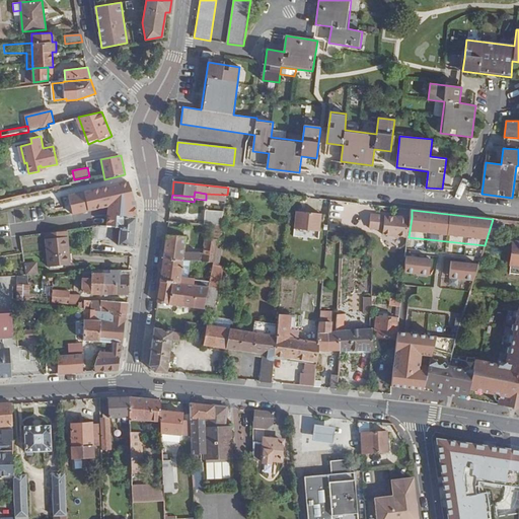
[(222,217),(223,212),(206,211),(204,224),(215,225),(216,225),(221,225),(222,217)]
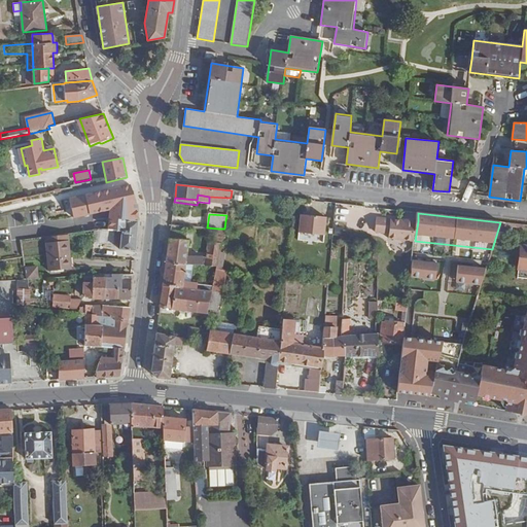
[(301,214),(299,232),(323,235),(326,217),(301,214)]
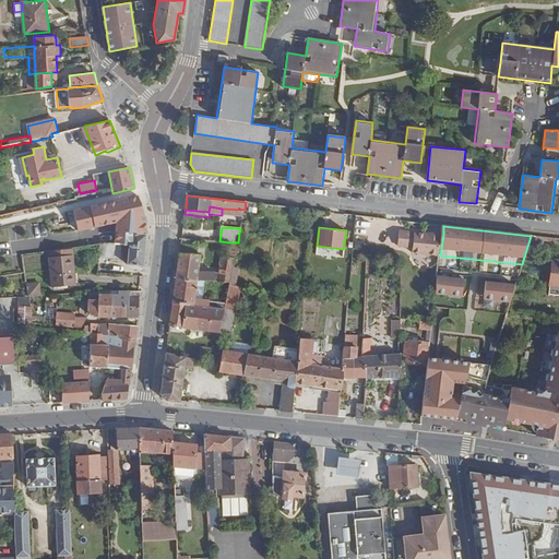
[(440,256),(443,235),(433,233),(432,236),(429,235),(402,232),(400,247),(415,249),(414,254),(440,259),(440,256)]
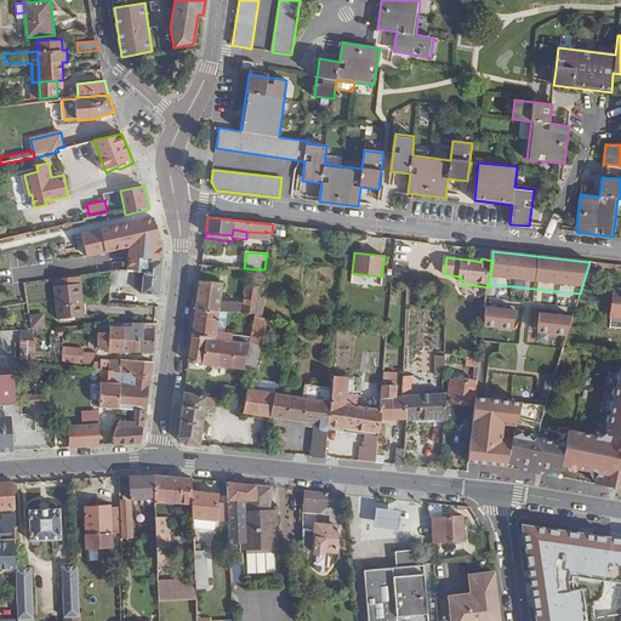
[(161,283),(163,260),(140,258),(138,272),(144,272),(142,294),(159,295),(161,283)]
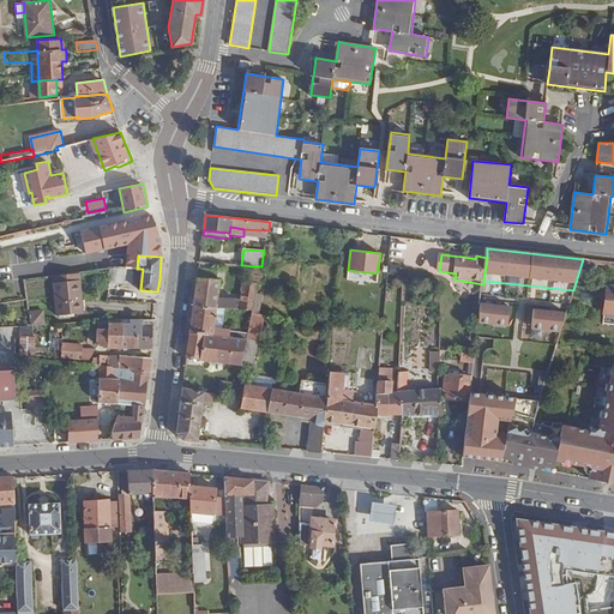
[(244,282),(240,309),(252,311),(253,311),(258,286),(262,266),(256,266),(254,266),(252,283),(244,282)]
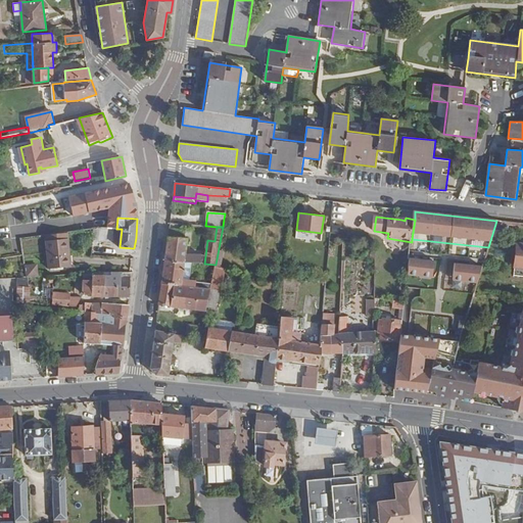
[(97,228),(94,228),(93,239),(113,241),(114,228),(97,228)]
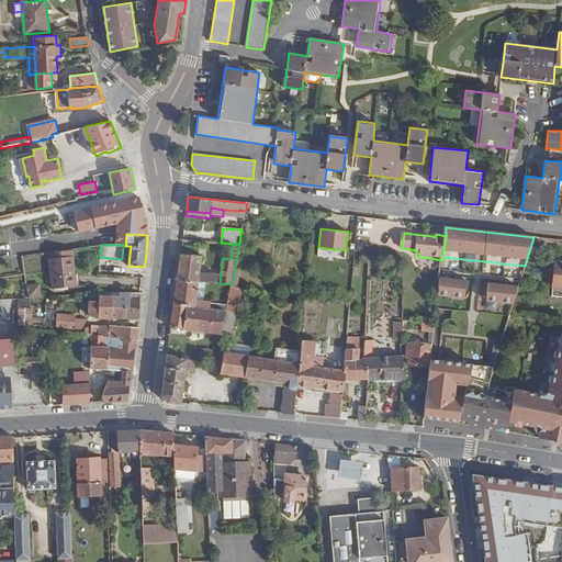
[(181,254),(177,280),(199,281),(215,283),(215,274),(202,273),(203,267),(205,267),(205,266),(210,266),(211,256),(200,255),(181,254)]
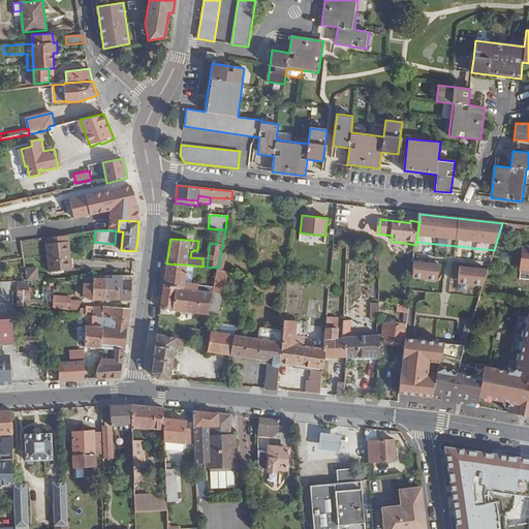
[(47,243),(47,244),(49,272),(72,269),(69,241),(68,242),(47,243)]
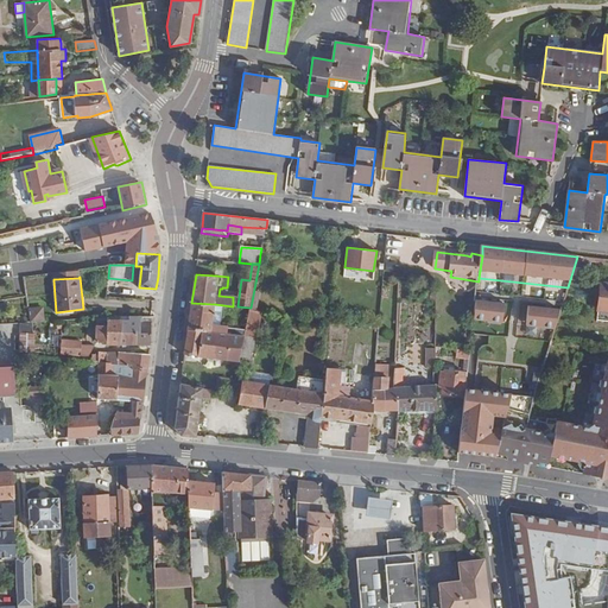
[(249,308),(244,337),(239,361),(251,362),(254,339),(251,337),(255,311),(258,311),(263,284),(255,283),(251,308),(249,308)]
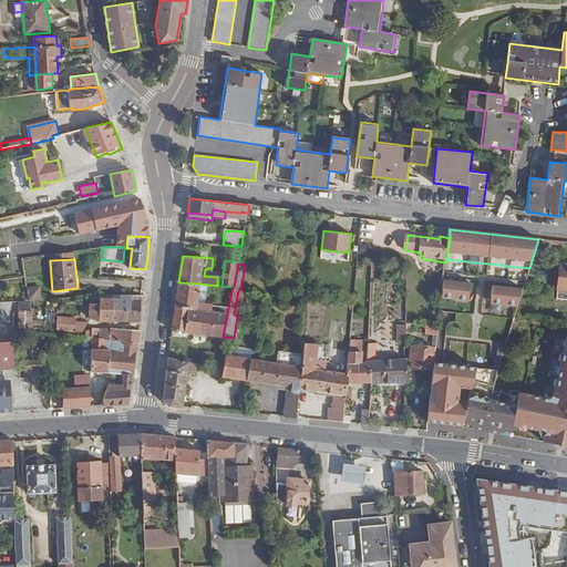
[(200,284),(178,282),(175,307),(210,312),(212,305),(198,303),(200,284)]
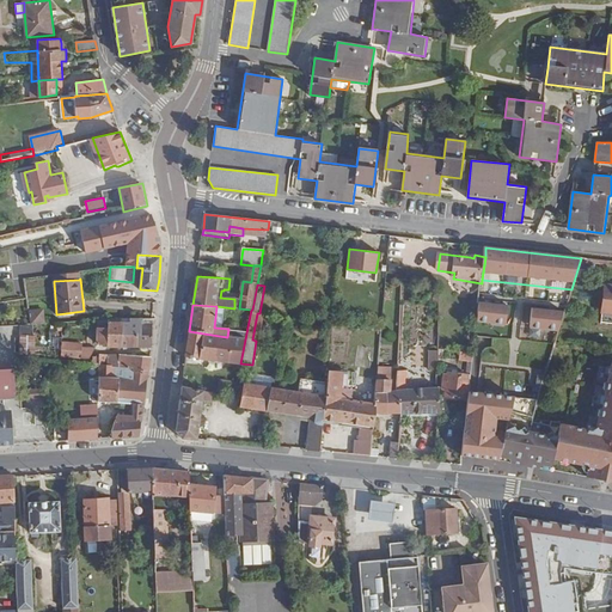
[(30,311),(31,324),(49,322),(48,308),(30,311)]
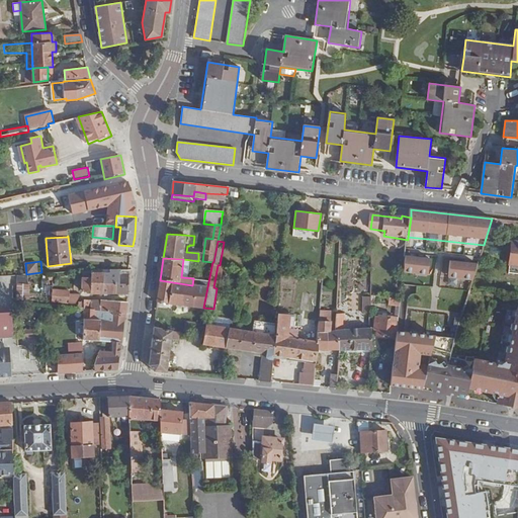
[(403,278),(428,280),(430,265),(405,262),(403,278)]
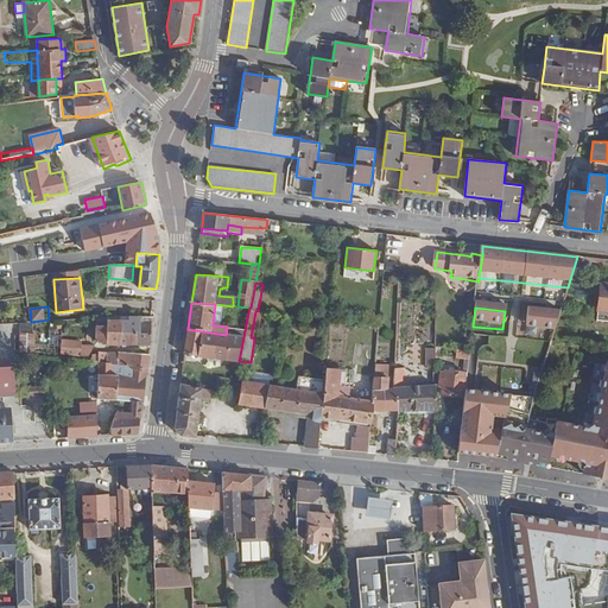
[(529,314),(526,333),(552,335),(558,317),(529,314)]
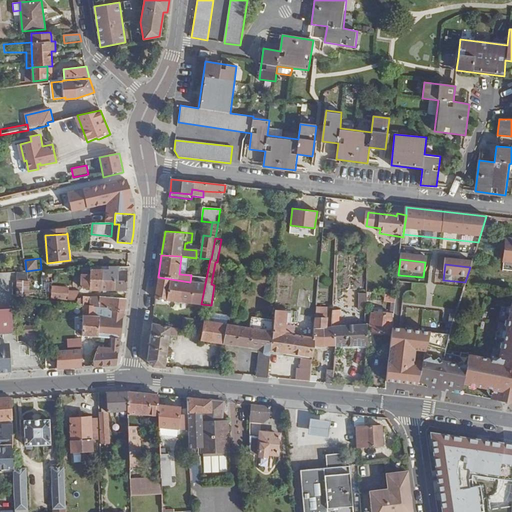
[(129,269),(129,266),(110,267),(110,270),(103,270),(102,290),(126,291),(126,272),(129,269)]
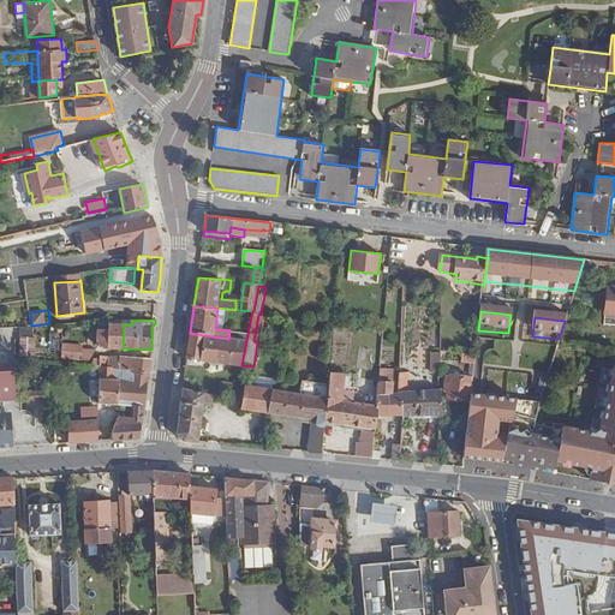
[(123,348),(124,324),(109,324),(109,330),(99,330),(97,346),(108,346),(108,350),(123,348)]
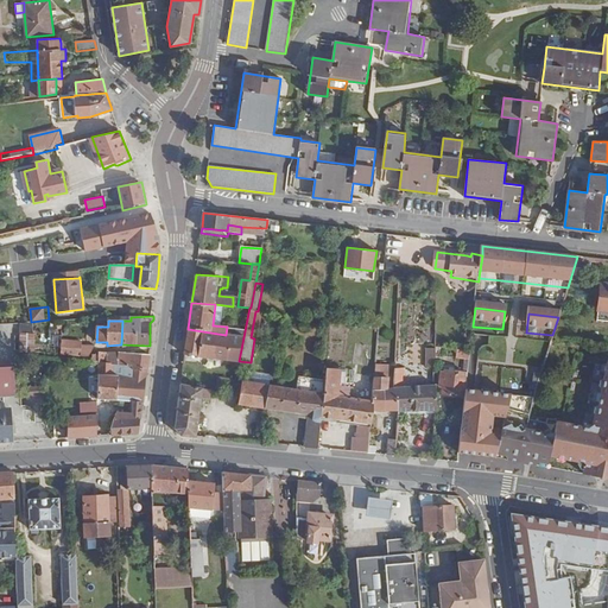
[(226,335),(188,329),(184,354),(239,361),(244,337),(226,335)]
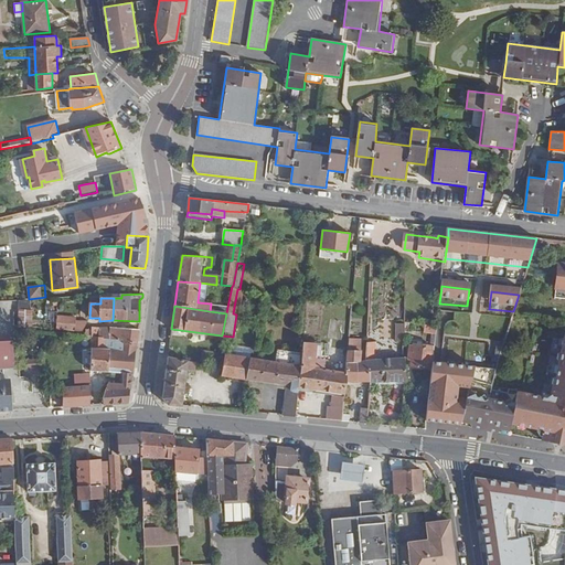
[(33,311),(19,310),(18,327),(32,328),(33,311)]
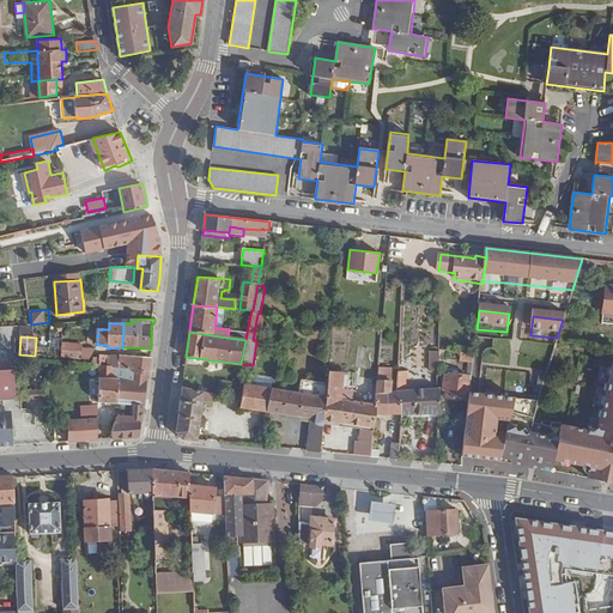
[(70,354),(68,358),(90,359),(96,349),(83,349),(83,344),(65,343),(64,354),(70,354)]
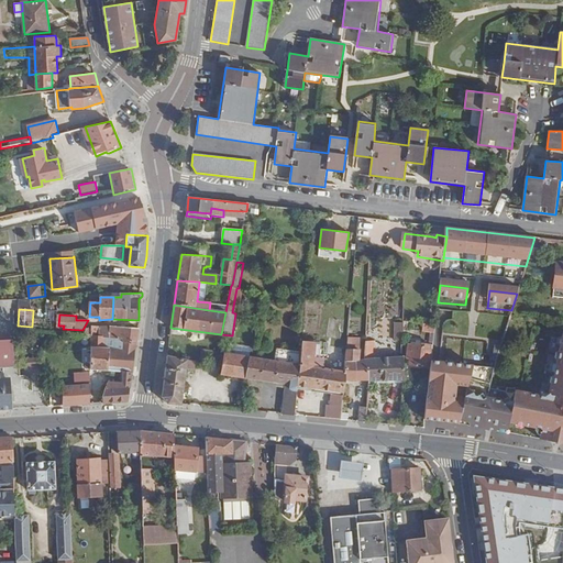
[(423,323),(409,321),(408,329),(422,330),(423,323)]
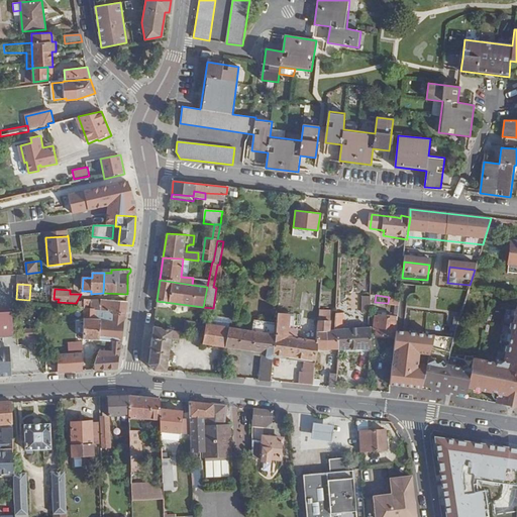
[(389,297),(388,303),(388,304),(399,306),(400,298),(389,297)]
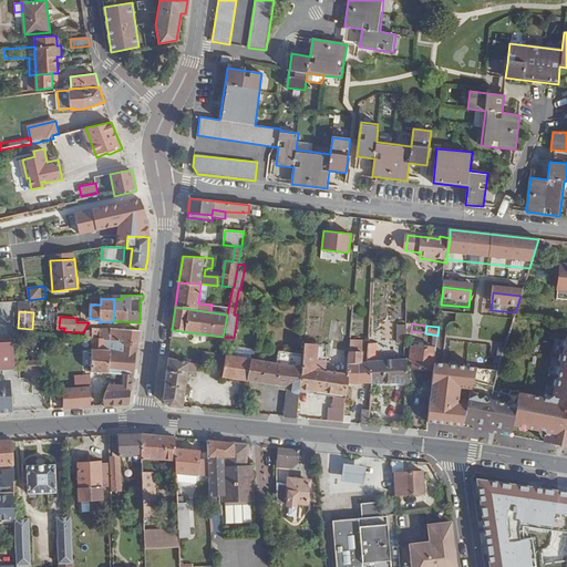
[(111,328),(101,329),(100,339),(105,340),(116,341),(123,341),(123,343),(136,346),(138,331),(111,328)]
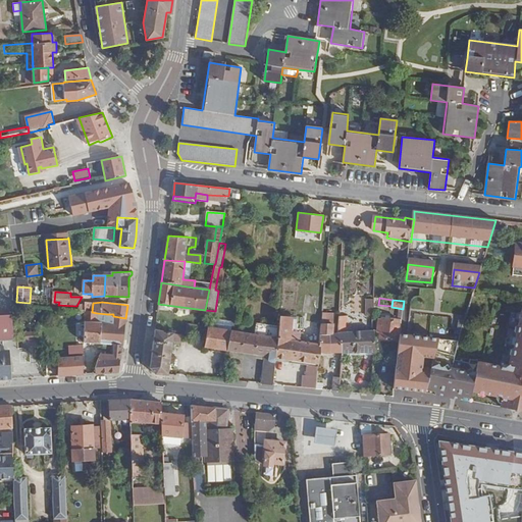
[(215,311),(205,310),(204,317),(214,318),(215,311)]
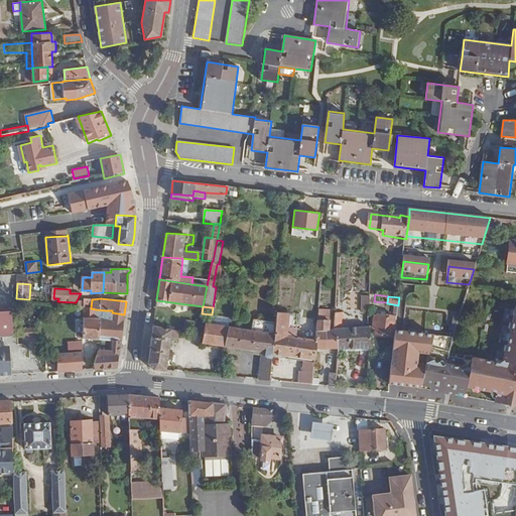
[(430,348),(419,386),(461,395),(466,392),(467,386),(497,392),(495,401),(515,405),(515,306),(506,351),(505,350),(503,360),(498,363),(473,358),(473,357),(465,355),(464,360),(447,356),(447,354),(448,354),(449,353),(430,348)]
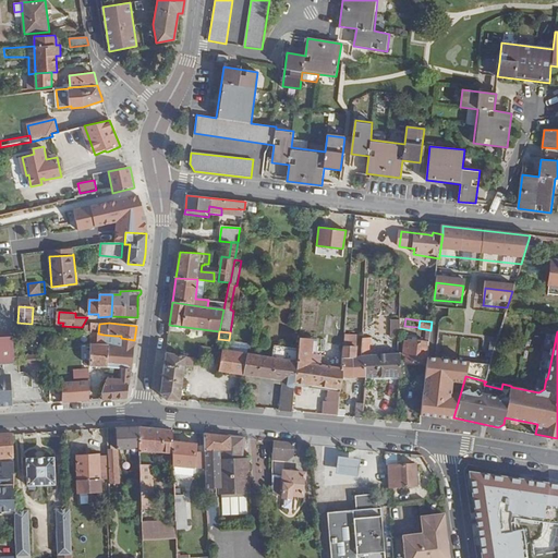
[(93,334),(92,343),(102,344),(104,335),(98,334),(93,334)]
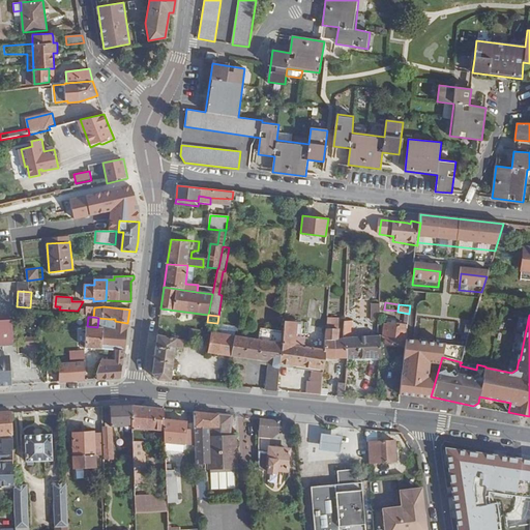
[(109,327),(109,319),(98,318),(97,327),(102,327),(109,327)]
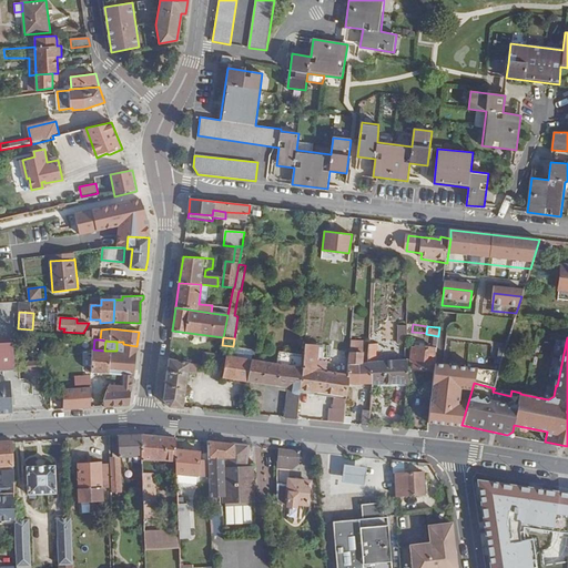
[(133,375),(137,346),(123,344),(123,342),(117,342),(117,351),(110,351),(109,373),(122,375),(133,375)]
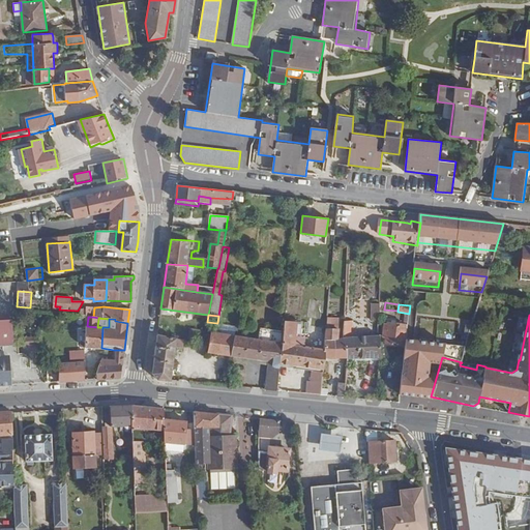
[(339,320),(326,320),(324,349),(324,357),(348,358),(348,337),(339,337),(339,320)]
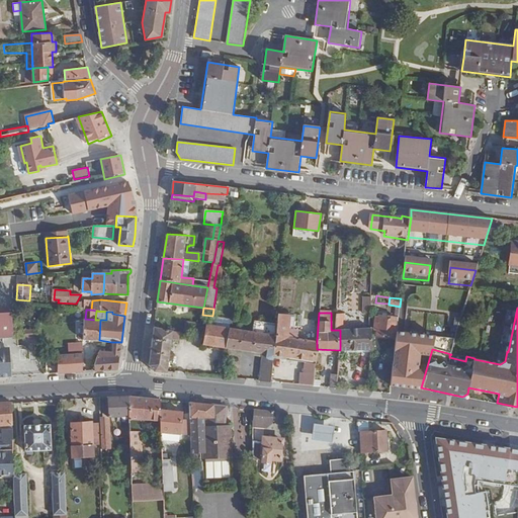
[(0,375),(12,375),(10,357),(5,347),(0,347),(0,337),(13,337),(12,334),(11,314),(0,314),(0,375)]
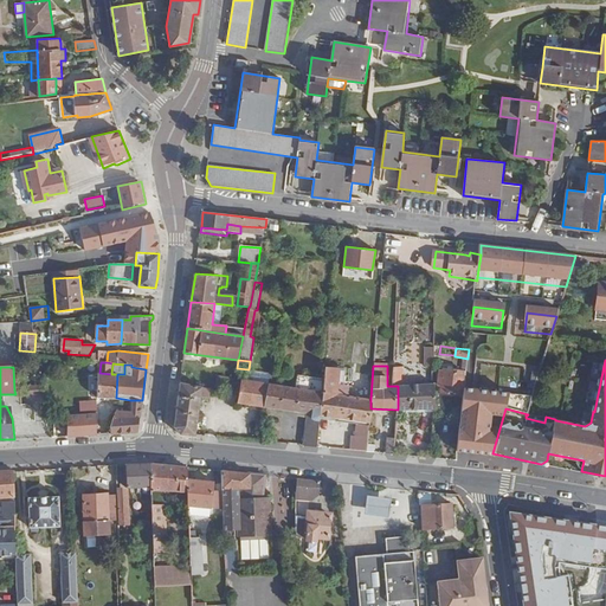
[(340,368),(324,367),(324,375),(333,378),(331,386),(323,386),(322,393),(320,416),(349,419),(353,397),(337,394),(340,371),(340,368)]
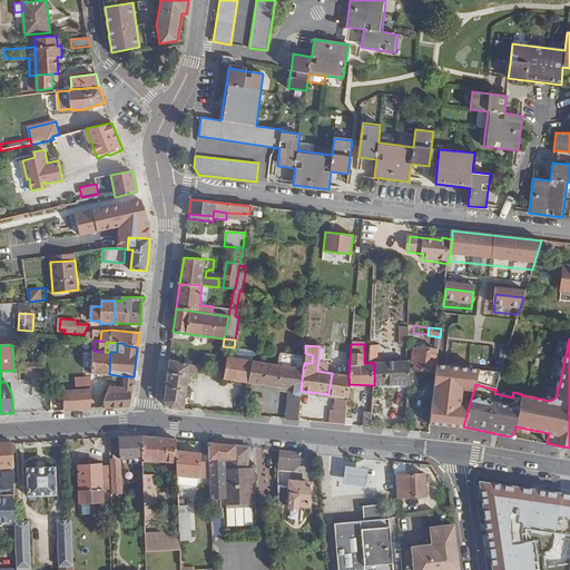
[(374,363),(374,385),(410,384),(408,362),(379,363),(377,346),(373,345),(374,363)]
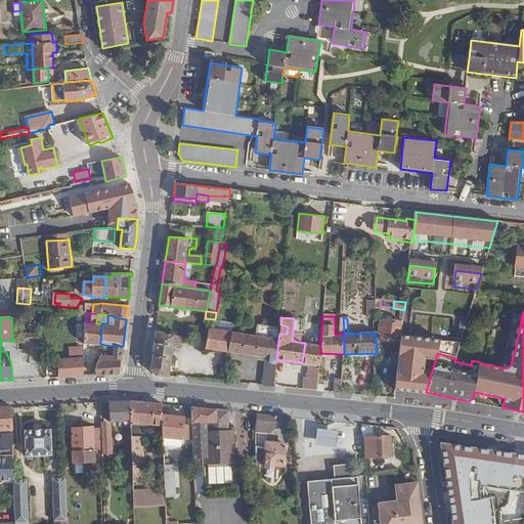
[(382,334),(381,340),(398,342),(401,320),(383,318),(383,320),(380,320),(375,319),(375,332),(379,333),(382,334)]
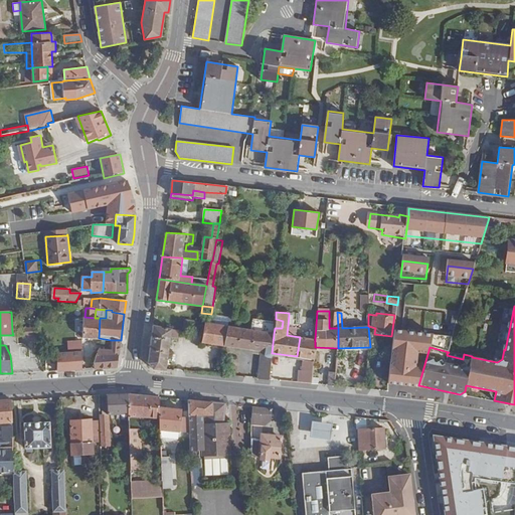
[(84,317),(84,318),(83,338),(99,338),(100,318),(95,318),(84,317)]
